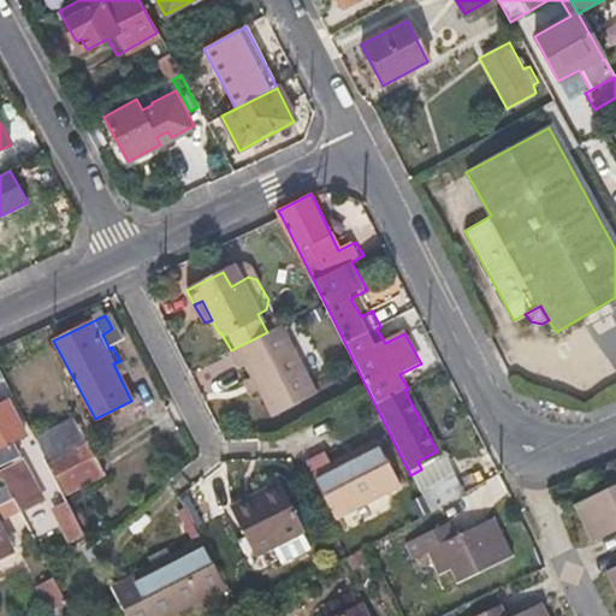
[(317,395),(282,325),(267,332),(253,339),(231,350),(229,351),(238,369),(244,366),(272,418),(317,395)]
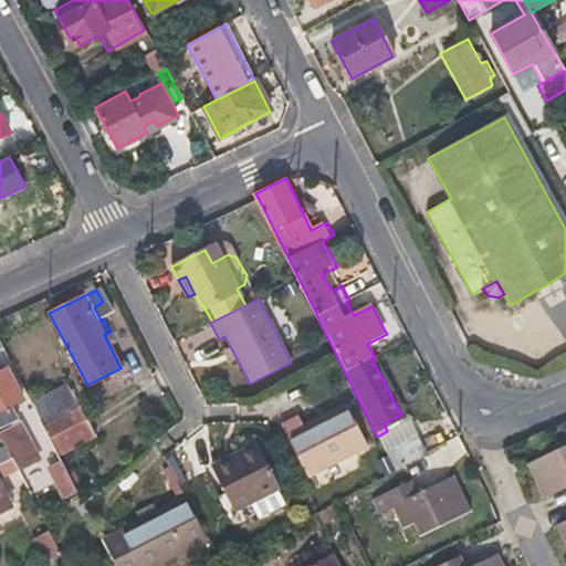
[(6,439),(8,443),(17,439),(14,432),(18,430),(20,422),(11,406),(24,398),(8,366),(0,369),(0,433),(3,440),(6,439)]
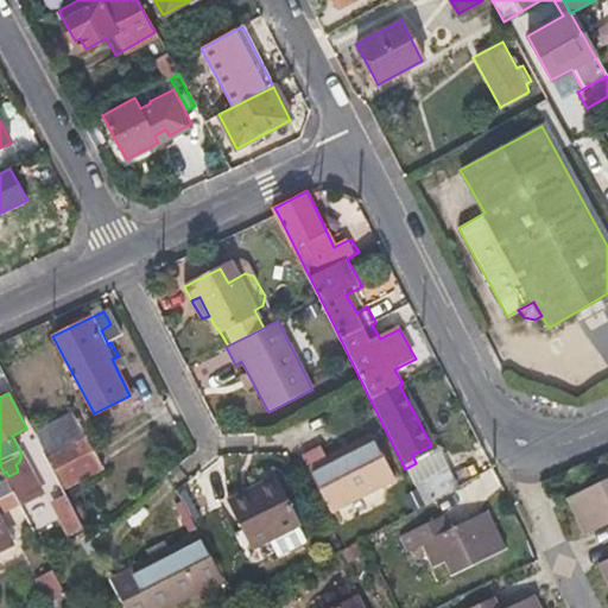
[(331,512),(396,479),(373,435),(328,457),(322,448),(304,457),(331,512)]
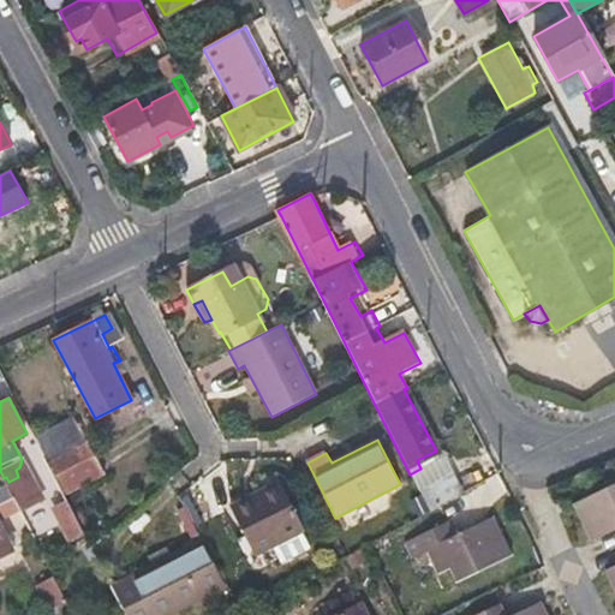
[(64,449),(46,459),(57,479),(76,471),(64,449)]
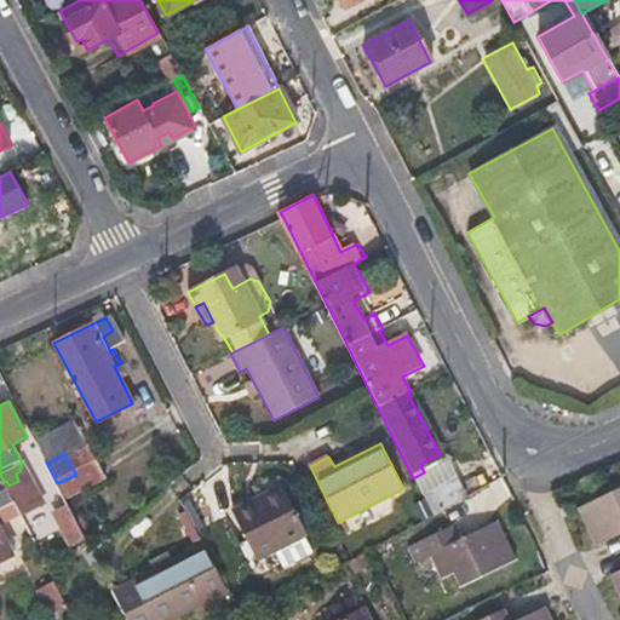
[(46,463),(46,461),(30,469),(42,494),(46,493),(59,487),(57,483),(46,463)]
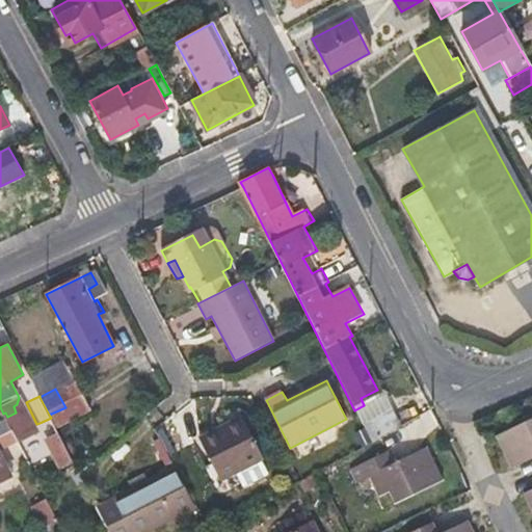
[(111,420),(103,404),(91,410),(100,425),(111,420)]
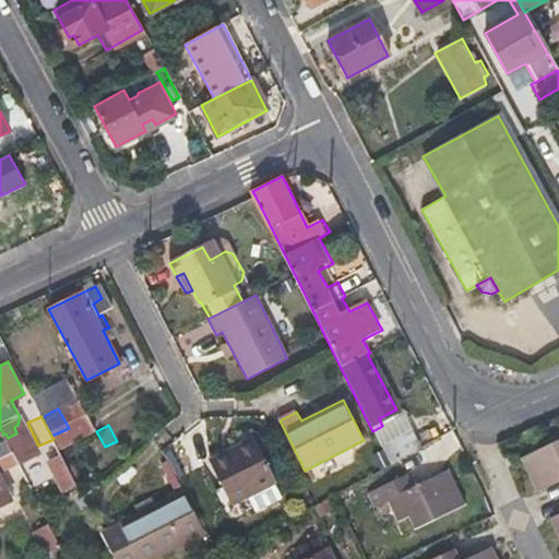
[(389,464),(418,449),(411,433),(381,449),(389,464)]
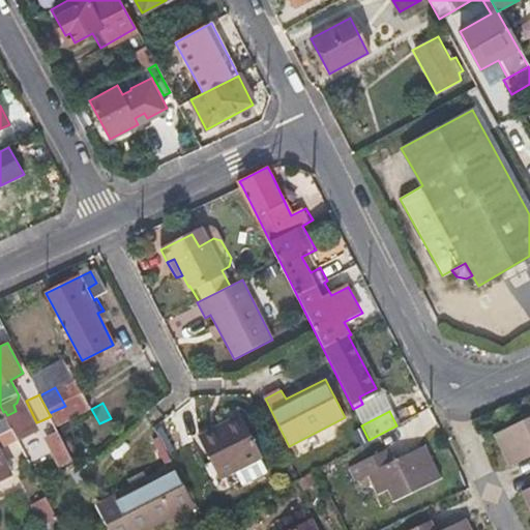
[(241,414),(222,424),(224,430),(203,442),(222,478),(263,457),(241,414)]
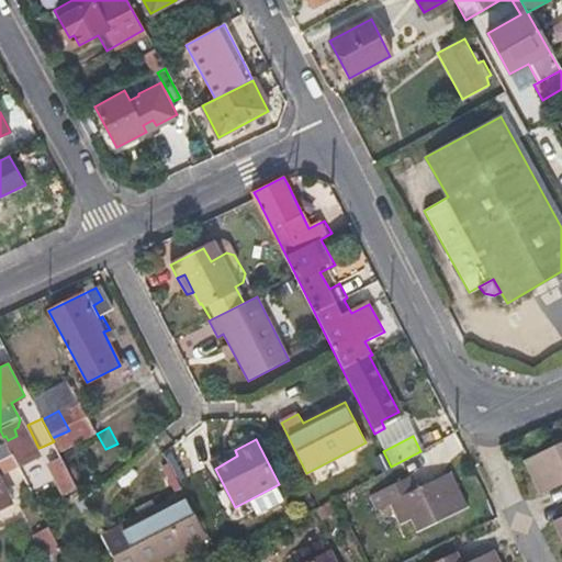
[(0,459),(13,452),(8,440),(0,444),(0,459)]
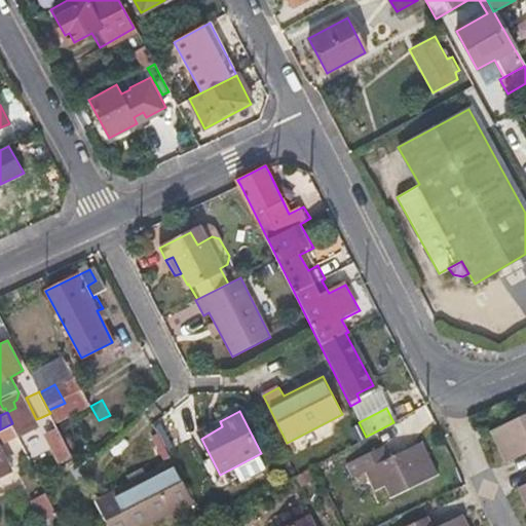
[(50,413),(39,418),(47,435),(59,429),(50,413)]
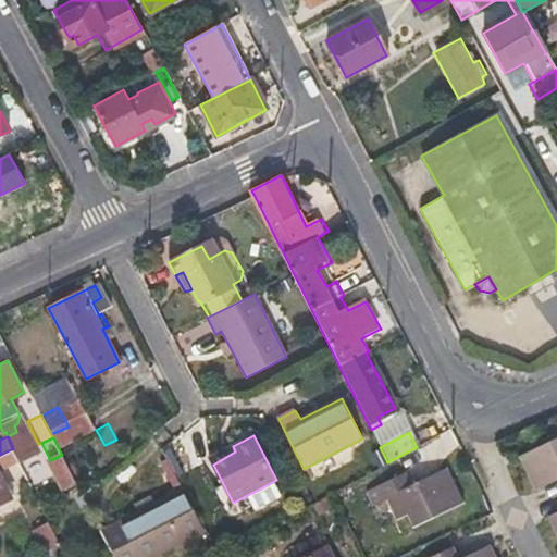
[(556,440),(522,456),(539,489),(556,480),(556,512),(551,516),(556,528),(556,440)]
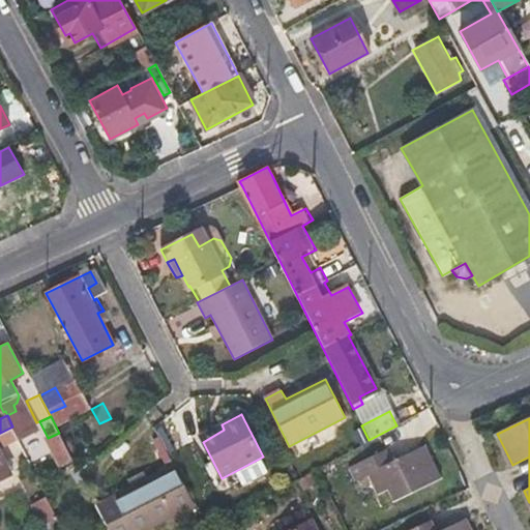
[(224,430),(222,424),(200,436),(203,442),(224,430)]
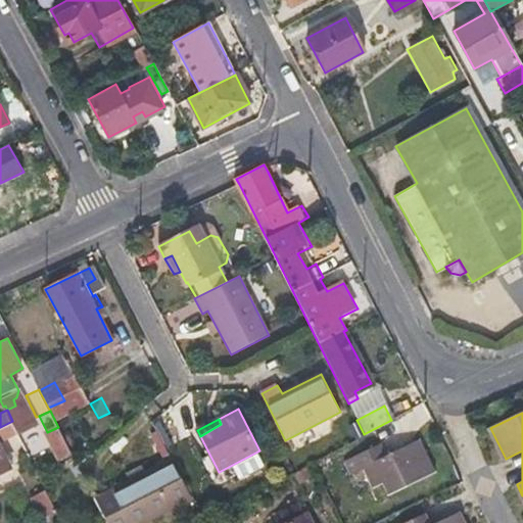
[(0,438),(17,430),(12,421),(0,427),(0,471),(9,467),(0,448),(0,438)]
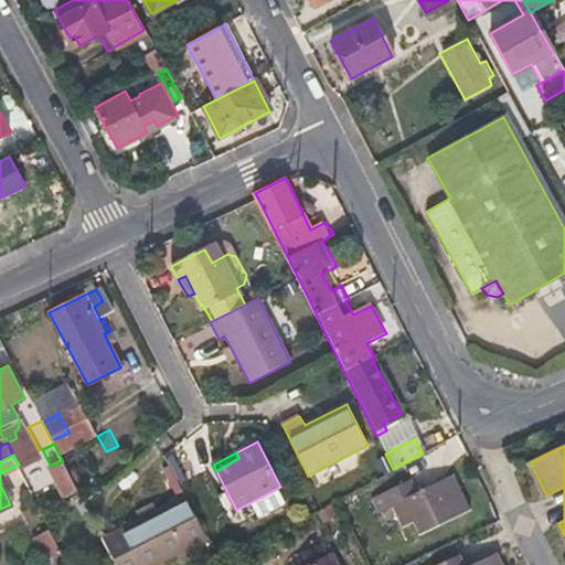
[(60,484),(72,479),(63,461),(51,467),(60,484)]
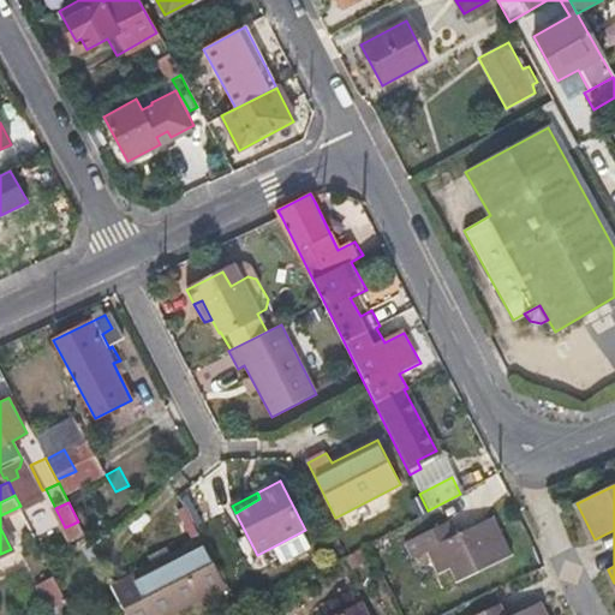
[(41,508),(25,517),(36,537),(52,529),(41,508)]
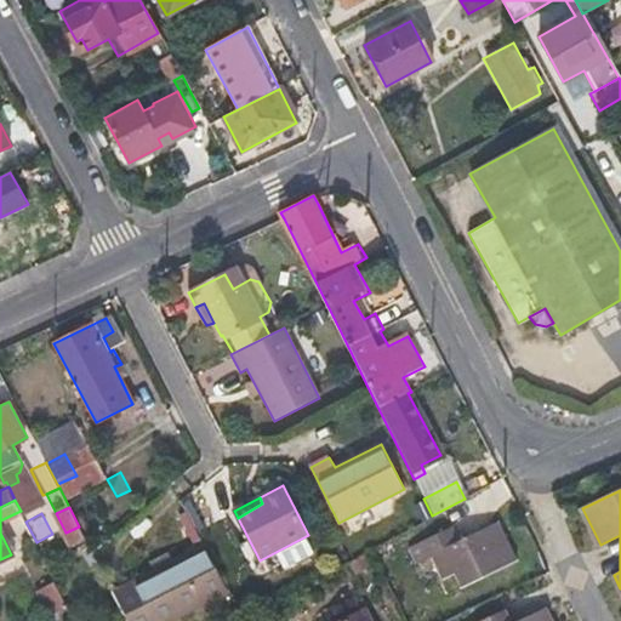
[(449,528),(419,542),(426,558),(429,556),(440,579),(454,573),(460,586),(514,560),(496,523),(456,541),(449,528)]
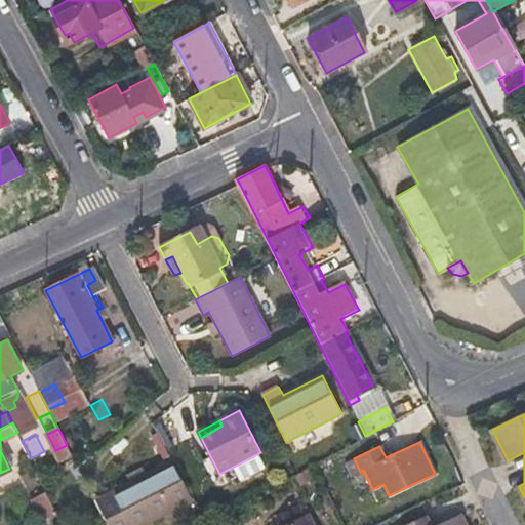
[(360,472),(354,458),(342,463),(349,477),(360,472)]
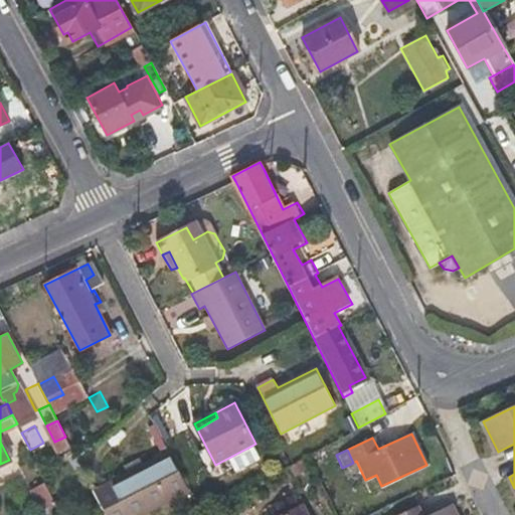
[(106,514),(144,514),(189,492),(170,452),(94,491),(106,514)]
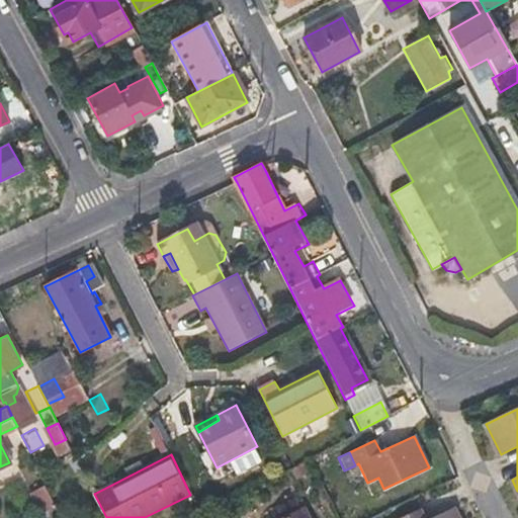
[(32,492),(38,508),(54,502),(48,486),(32,492)]
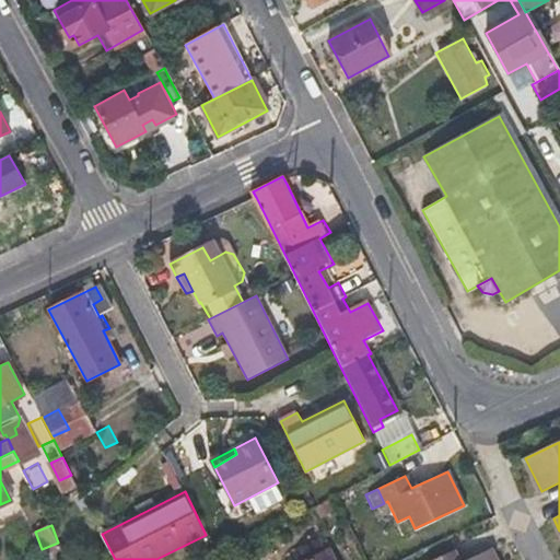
[(459,559),(455,550),(433,559),(497,559),(491,548),(465,559),(459,559)]
